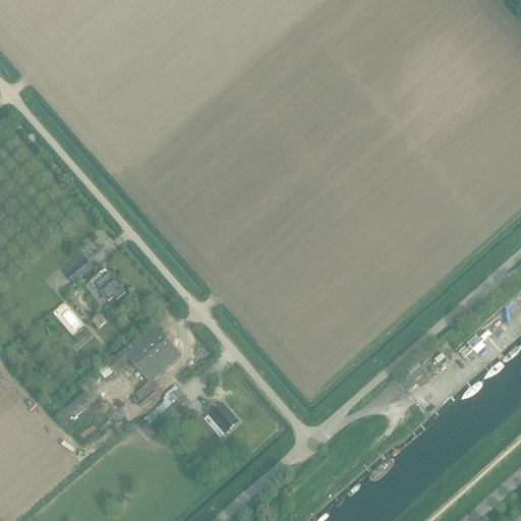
[(73,285),(93,268),(84,258),(65,275),(73,285)]
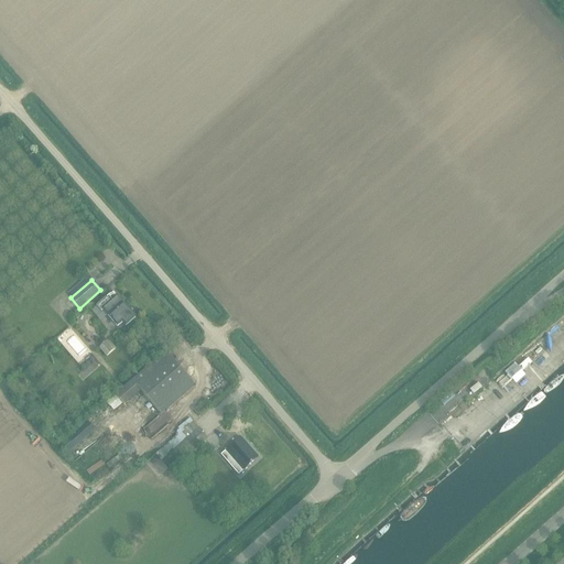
[(126,326),(136,317),(117,297),(112,302),(108,296),(96,306),(101,312),(104,311),(117,326),(122,322),(126,326)]
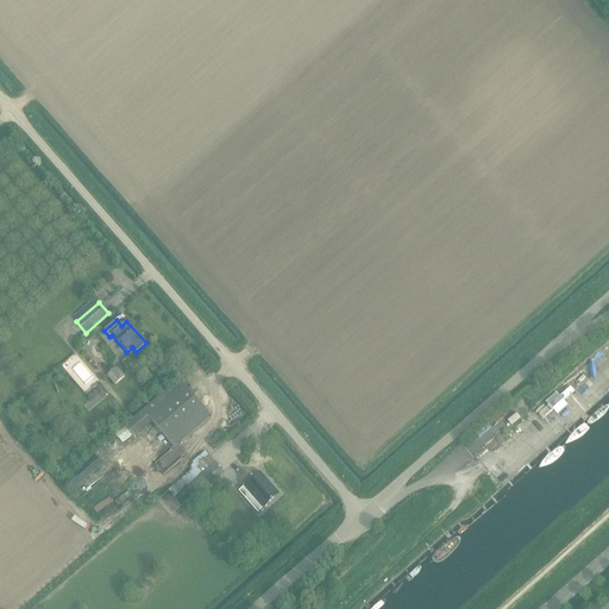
[(124,377),(117,368),(107,376),(115,384),(124,377)]
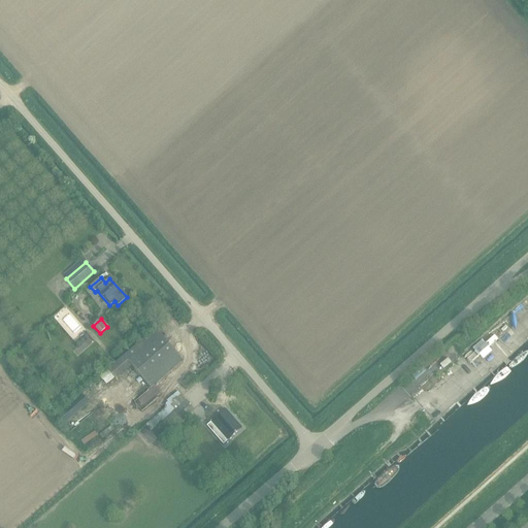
[(151,388),(183,360),(156,329),(108,371),(116,380),(132,366),(151,388)]
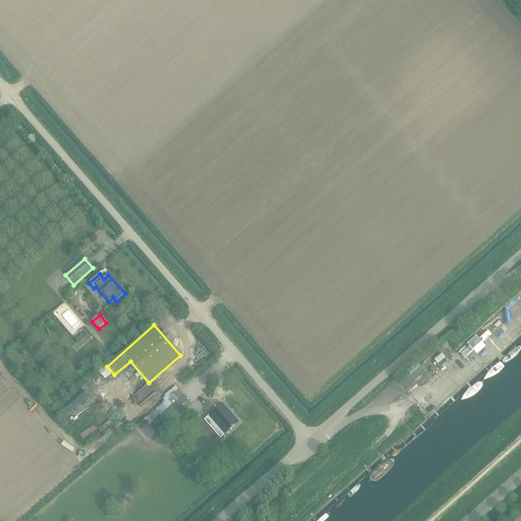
[(191,369),(179,380),(182,384),(195,373),(191,369)]
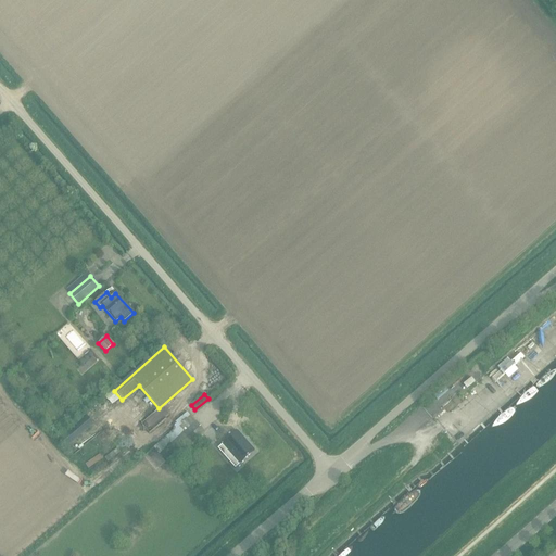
[(203,430),(196,421),(187,412),(175,421),(173,431),(153,447),(160,454),(169,446),(176,454),(203,430)]
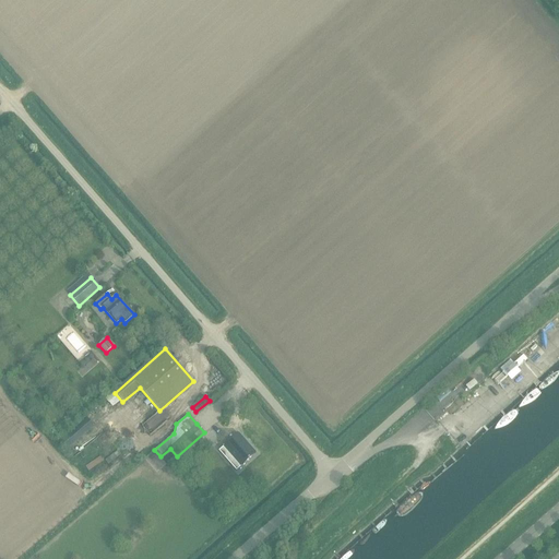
[(67,450),(95,427),(86,417),(58,440),(67,450)]
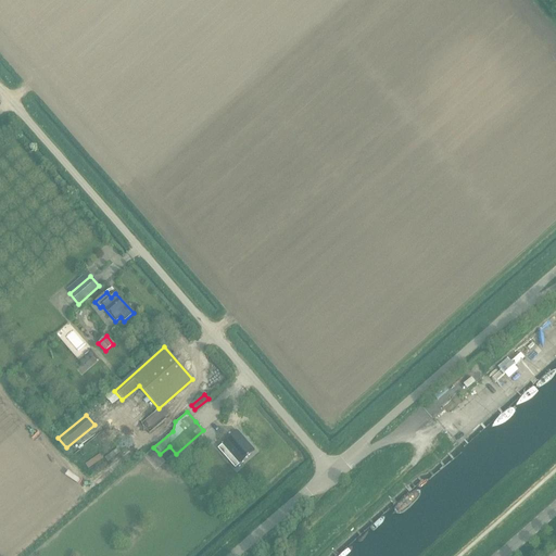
[(238,432),(223,445),(232,456),(229,460),(236,467),(240,464),(241,464),(255,452),(238,432)]
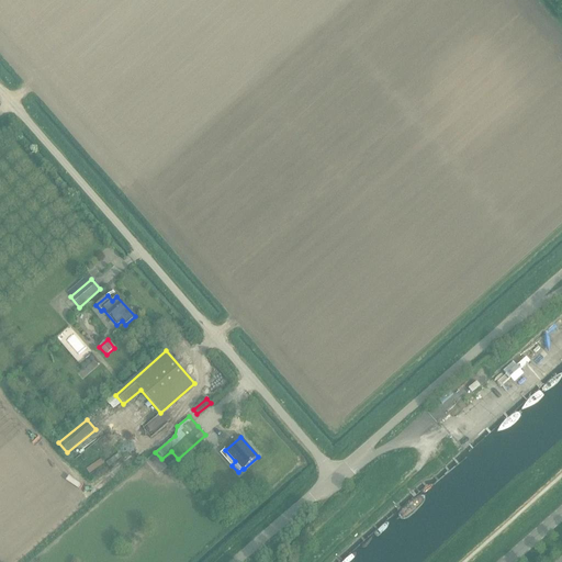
All buildings are outlined.
